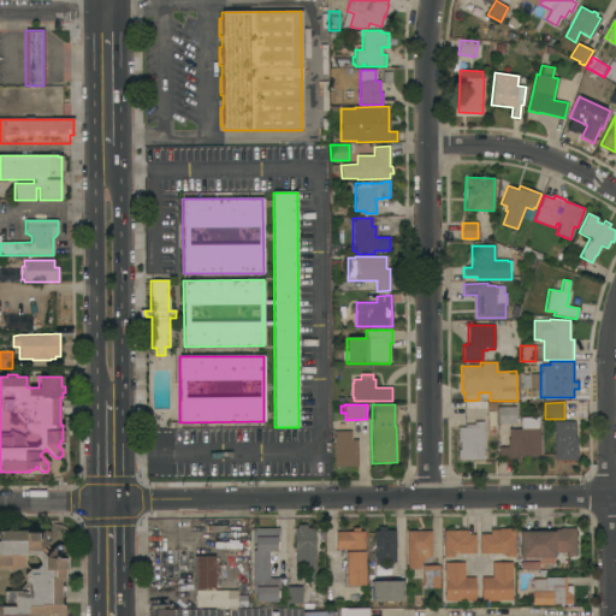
[(497,407),(515,407),(516,424),(498,425),(497,407)]
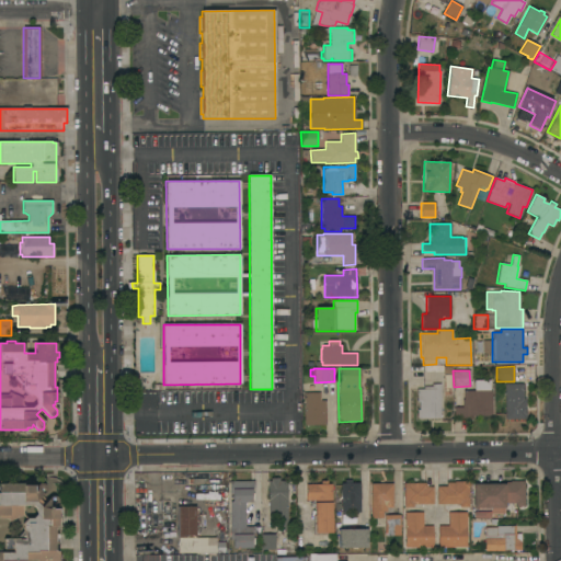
[(416,419),(416,410),(419,410),(419,402),(416,402),(416,389),(424,389),(424,387),(428,387),(428,389),(432,389),(432,384),(451,384),(451,397),(441,397),(441,419),(416,419)]
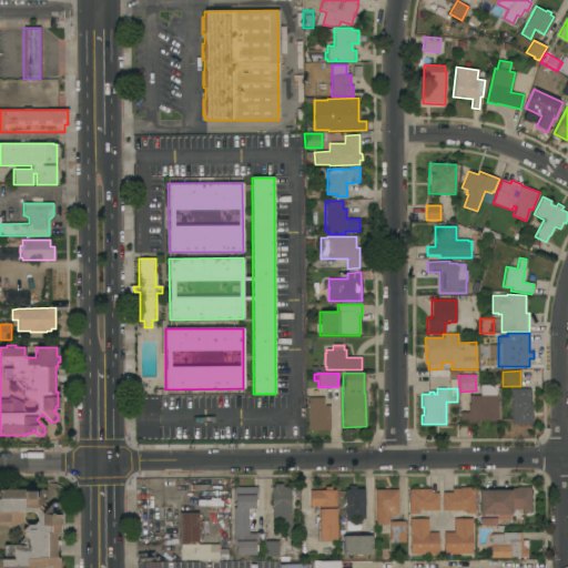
[(510,389),(529,388),(529,391),(530,391),(530,396),(529,396),(529,404),(531,404),(533,414),(533,421),(533,425),(511,425),(510,389)]
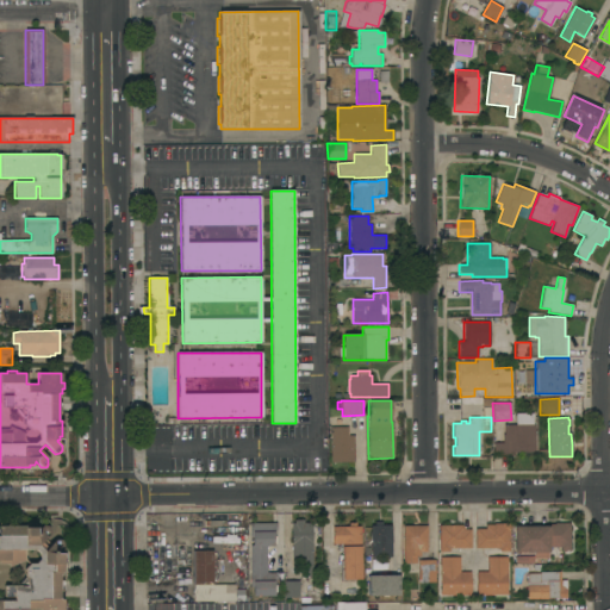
[(535,453),(515,453),(515,456),(493,456),(493,443),(503,443),(503,435),(504,435),(504,425),(535,424),(535,453)]
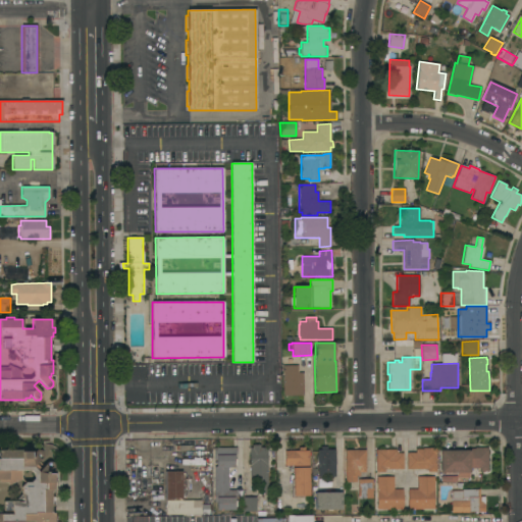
[(298,365),(298,372),(303,372),(303,396),(282,396),(282,366),(298,365)]
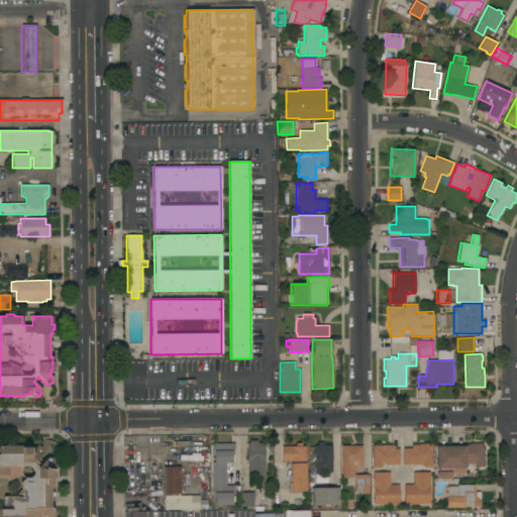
[(265,489),(255,489),(255,479),(247,479),(246,443),(249,443),(249,441),(256,440),(256,443),(265,443),(265,489)]
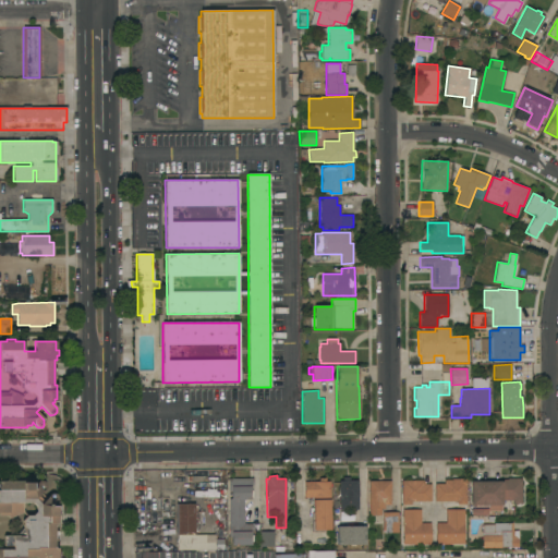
[(359,496),(358,496),(359,509),(340,510),(340,498),(339,498),(339,481),(342,481),(342,477),(349,477),(349,481),(358,481),(359,496)]
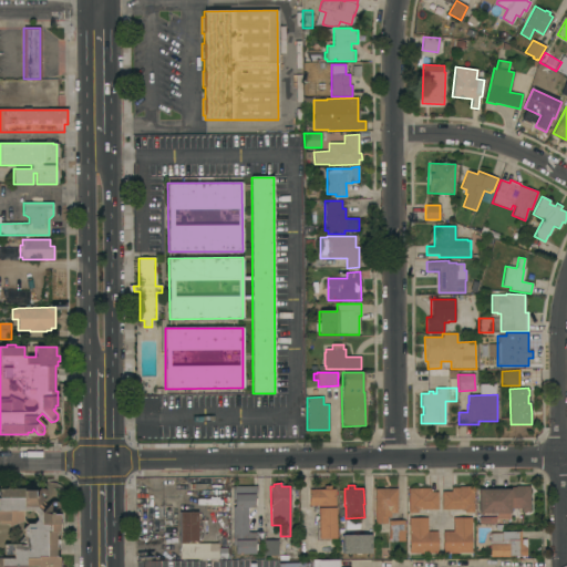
[(33,495),(39,488),(43,488),(45,491),(45,496),(38,504),(43,509),(51,502),(57,502),(58,503),(59,508),(52,514),(61,515),(61,523),(59,523),(59,532),(55,532),(54,539),(58,539),(58,548),(55,548),(54,557),(59,557),(59,566),(38,566),(26,566),(0,566),(0,486),(8,486),(8,488),(23,488),(23,486),(32,486),(33,495)]
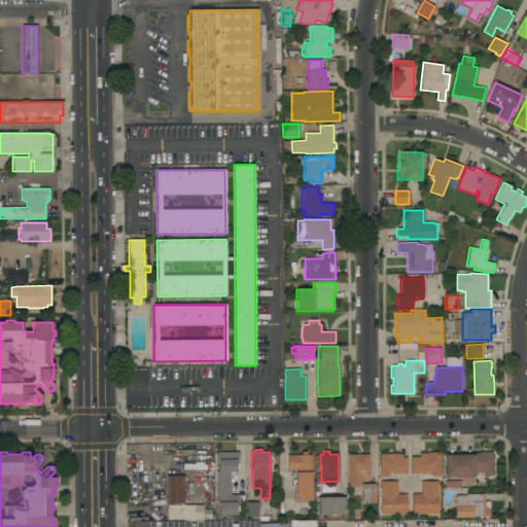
[(239,459),(236,459),(237,464),(238,464),(238,469),(236,469),(236,471),(230,471),(230,495),(239,495),(239,501),(237,501),(237,505),(238,505),(238,512),(237,512),(237,515),(218,516),(218,507),(216,507),(216,471),(218,471),(218,464),(216,464),(215,452),(239,452),(239,459)]
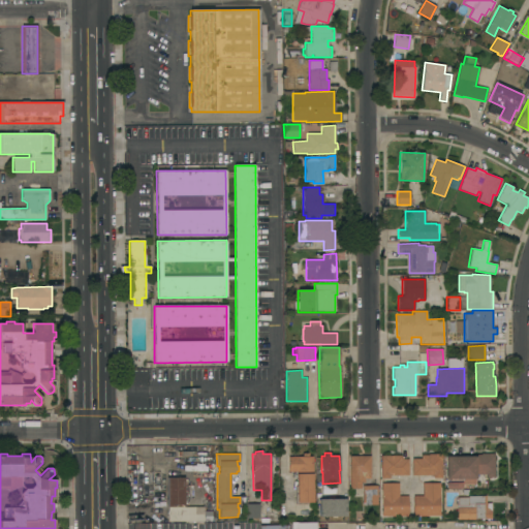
[(297,503),(297,474),(298,474),(298,472),(288,472),(287,457),(302,457),(302,454),(308,454),(308,457),(312,457),(313,503),(297,503)]
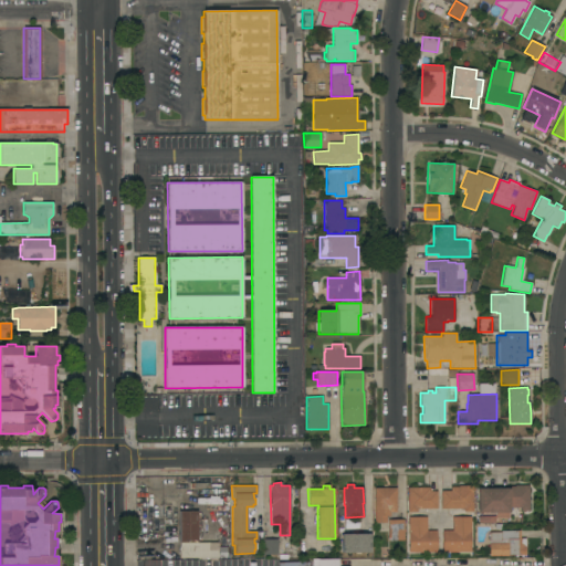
[(463,512),(463,509),(441,509),(440,491),(450,491),(450,486),(458,486),(458,485),(472,485),(472,512),(463,512)]
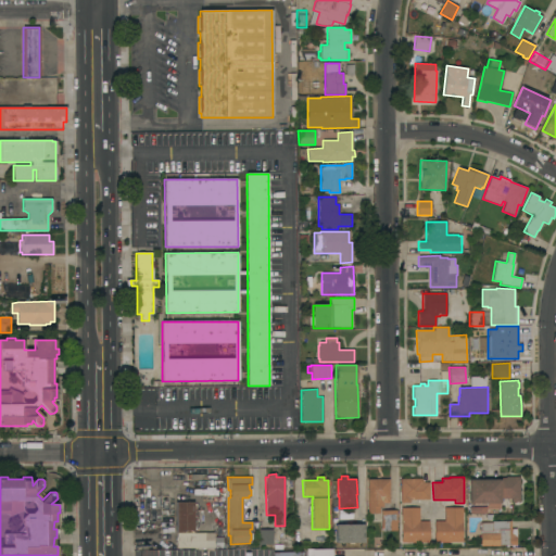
[(497,480),(497,478),(505,478),(505,477),(519,477),(519,503),(510,503),(510,498),(501,498),(501,504),(500,504),(500,509),(485,509),(485,514),(469,514),(469,504),(468,504),(468,480),(497,480)]
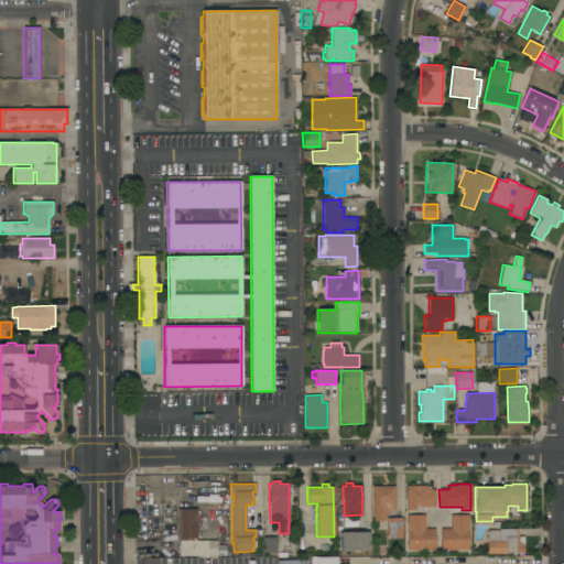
[(372,486),(394,486),(394,510),(388,510),(388,514),(384,514),(384,521),(372,521),(372,486)]
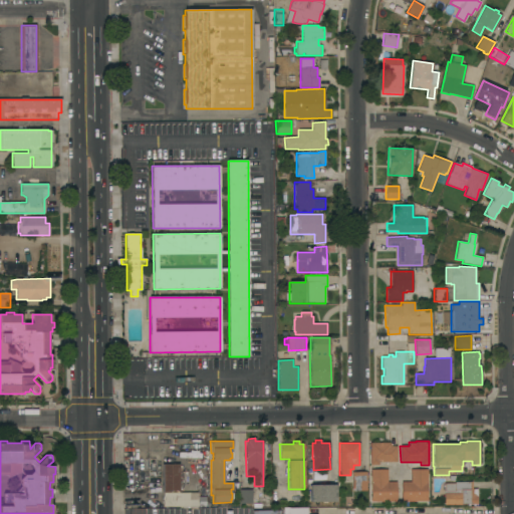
[(369,443),(390,443),(390,446),(397,446),(397,462),(378,462),(378,465),(369,465),(369,443)]
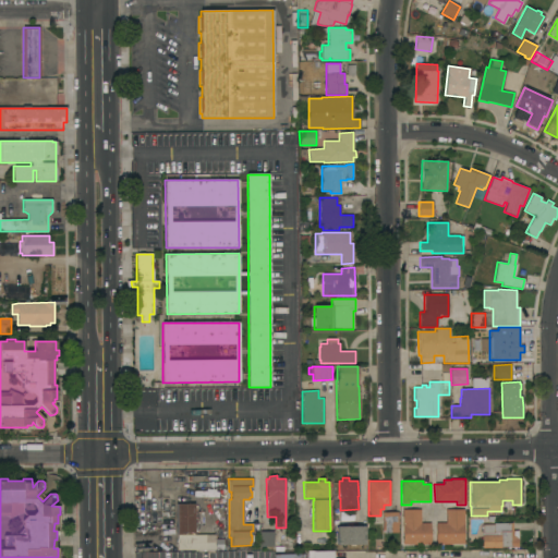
[(177,550),(177,504),(194,504),(195,535),(215,535),(214,549),(177,550)]
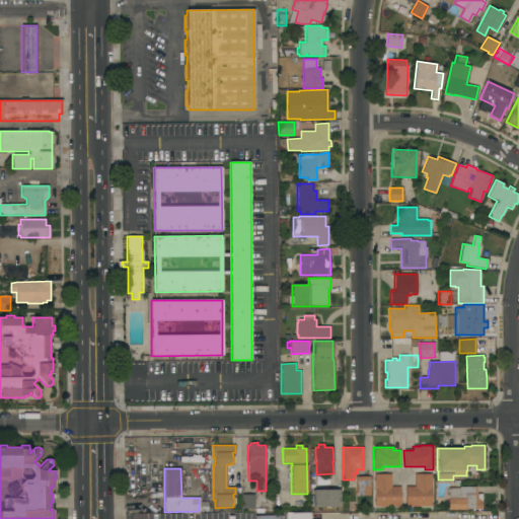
[(405,506),(405,487),(415,487),(415,473),(431,473),(431,506),(405,506)]
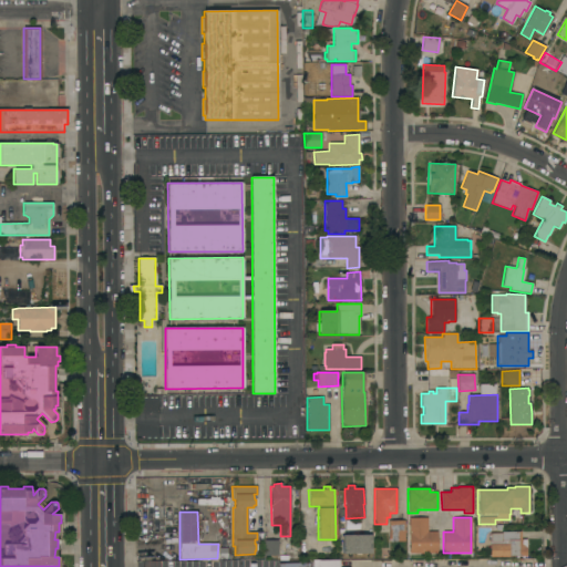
[(409,518),(428,518),(428,532),(437,532),(437,554),(409,554),(409,518)]
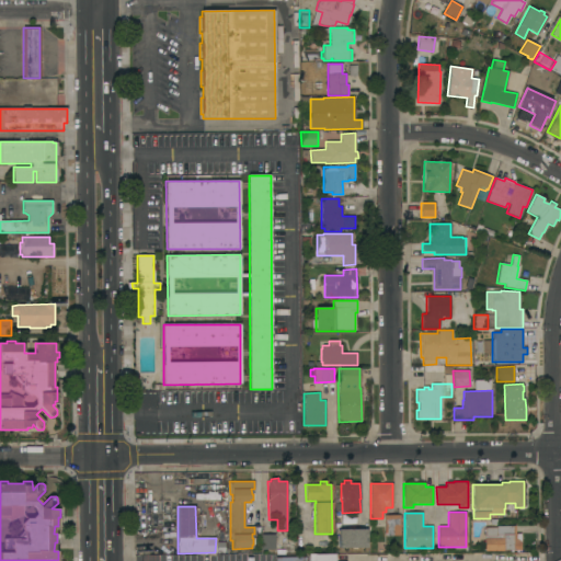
[(400,536),(385,536),(385,515),(400,515),(400,536)]
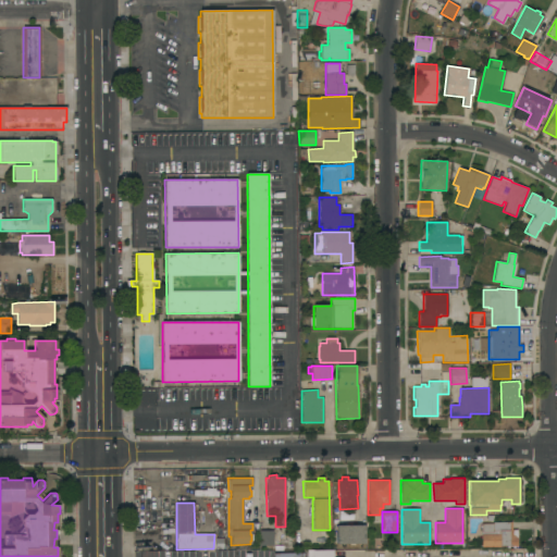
[(499,546),(499,548),(493,548),(480,548),(480,536),(482,536),(482,523),(483,523),(483,516),(499,516),(499,523),(511,523),(511,530),(517,530),(517,540),(518,540),(518,545),(517,545),(517,546),(499,546)]
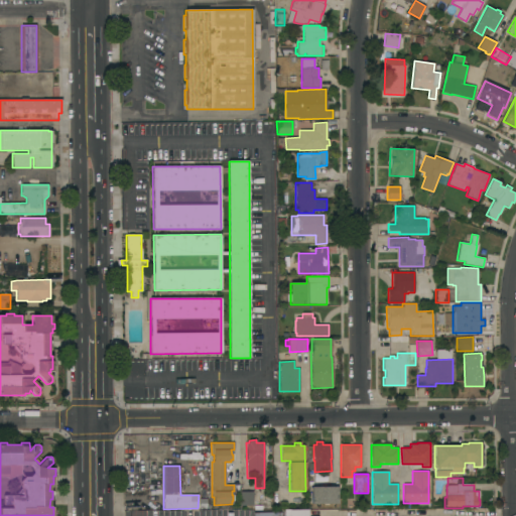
[(338,487),(338,504),(311,504),(311,487),(338,487)]
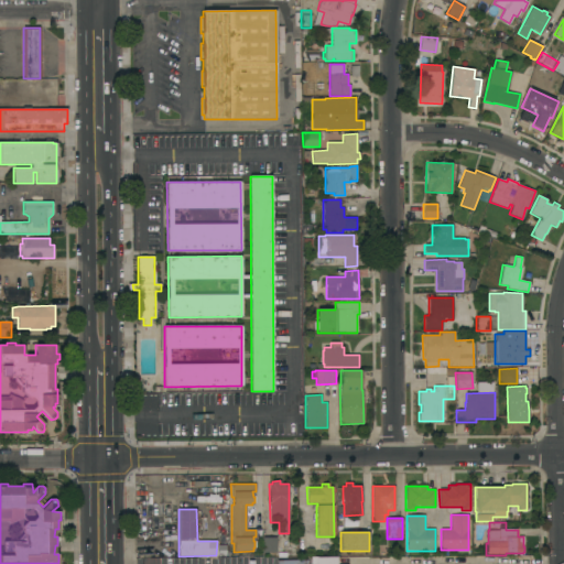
[(277,553),(262,553),(262,537),(277,538),(277,553)]
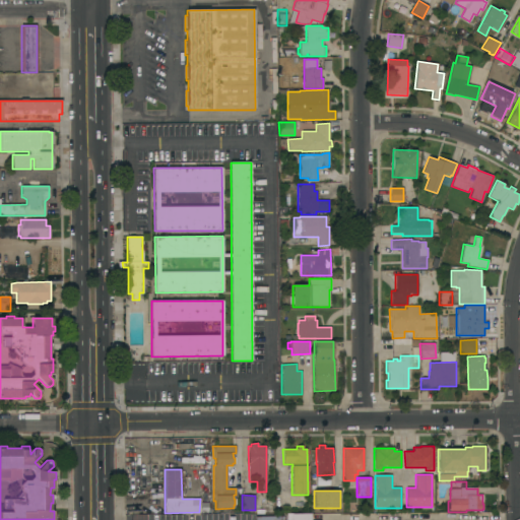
[(156,503),(157,514),(138,514),(138,504),(139,504),(139,503),(156,503)]
